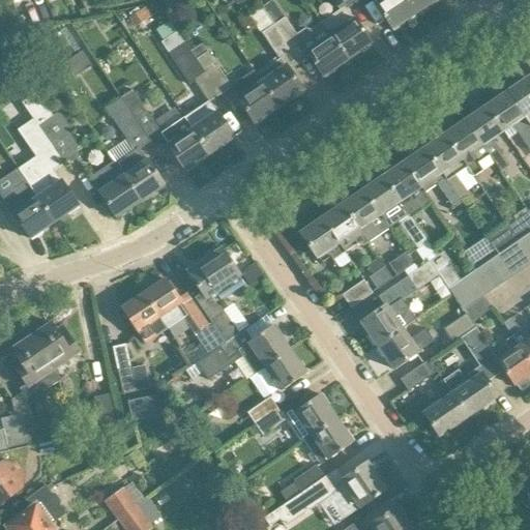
[(272,0),(261,8),(285,42),(296,35),(272,0)]
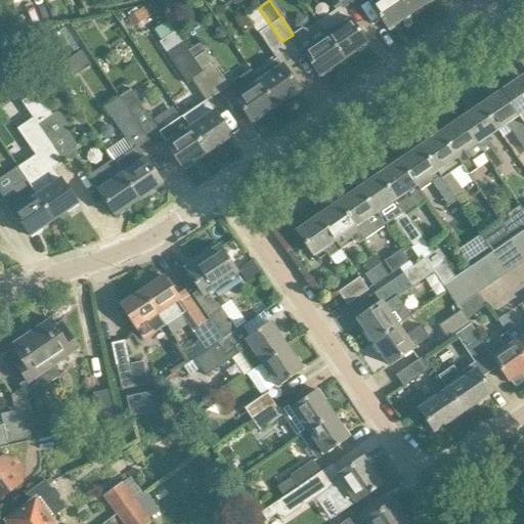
[(318,25),(325,35),(343,60),(366,44),(350,18),(349,18),(343,9),(354,1),(353,0),(334,0),(340,9),(318,25)]
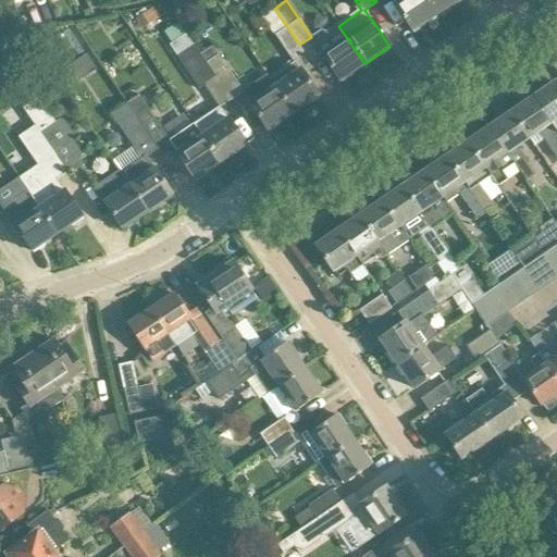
[(390,0),(411,32),(437,14),(426,0),(390,0)]
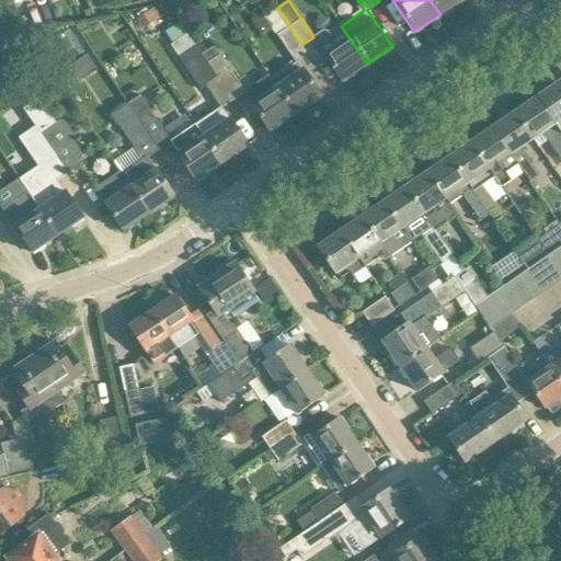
[(430,0),(441,14),(461,0),(430,0)]
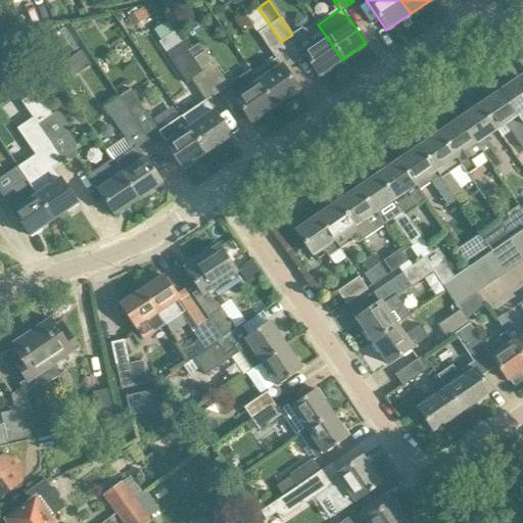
[(145,7),(129,16),(133,25),(150,15),(145,7)]
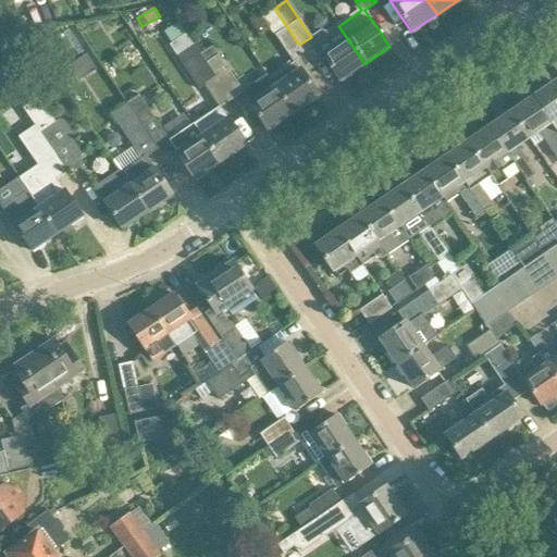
[(292,59),(293,58),(305,50),(304,49),(302,50),(299,45),(274,9),(262,17),(292,59)]
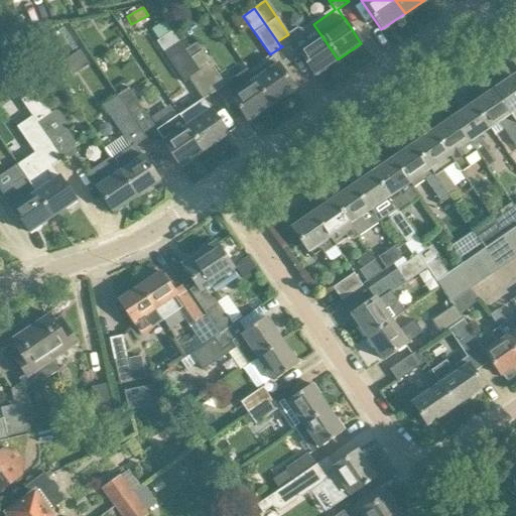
[(320,34),(313,24),(313,23),(300,32),(299,36),(295,35),(291,38),(290,37),(289,38),(289,40),(290,41),(291,40),(314,76),(338,59),(320,34)]
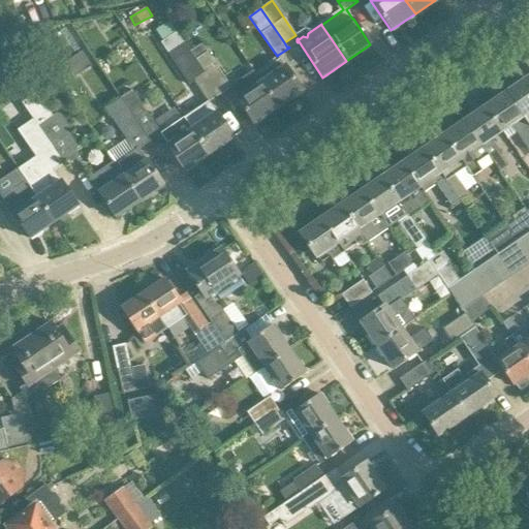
[(177,32),(160,43),(168,56),(169,55),(185,44),(177,32)]
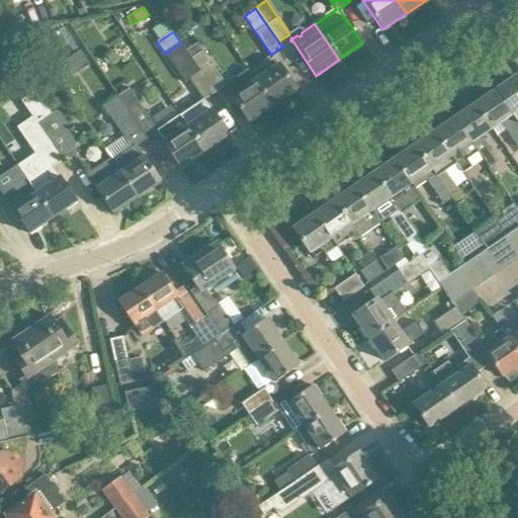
[(166,54),(165,55),(185,84),(186,83),(189,81),(201,99),(203,98),(204,100),(214,93),(192,59),(186,51),(181,44),(166,54)]
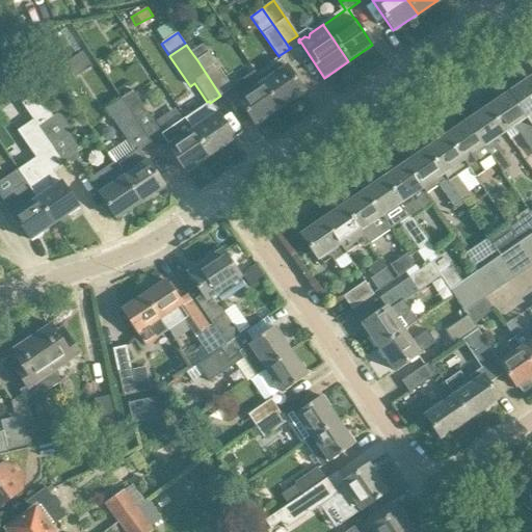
[(208,54),(197,60),(220,96),(231,88),(208,54)]
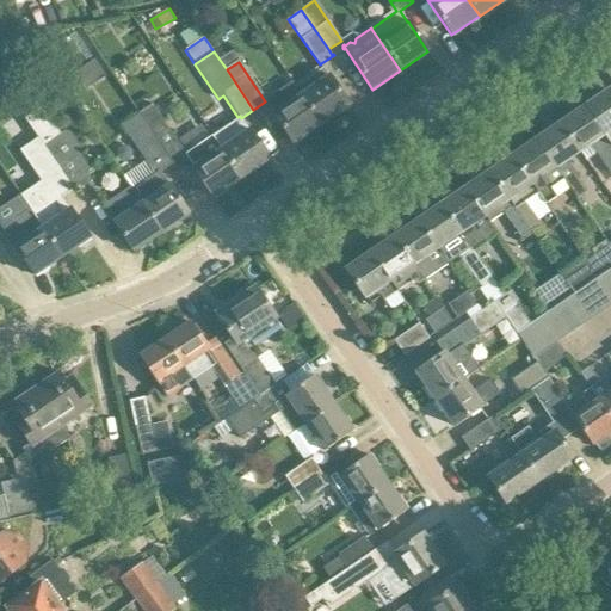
[(323,68),(295,87),(301,94),(321,124),(349,105),(323,68)]
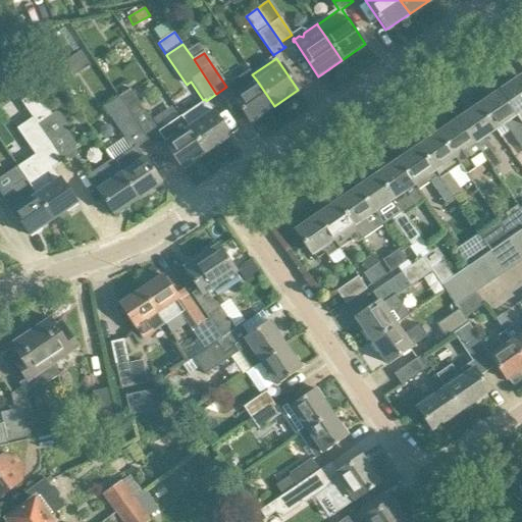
[(250,71),(226,87),(250,122),(274,106),(257,81),(252,74),(250,71)]
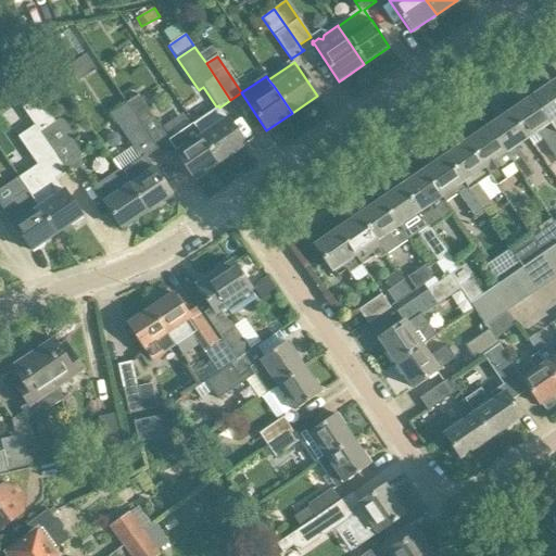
[(555,85),(554,83),(532,98),(555,133),(555,85)]
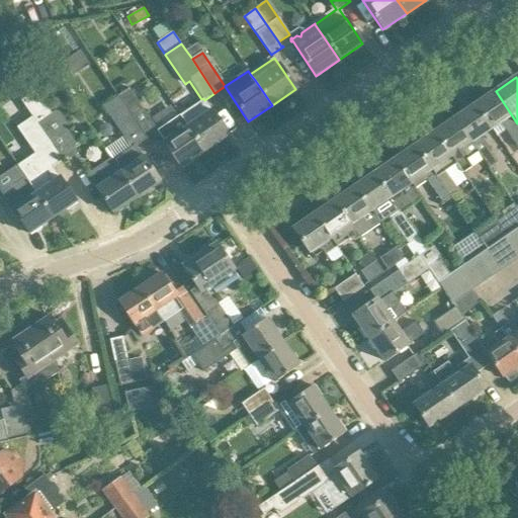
[(143,133),(144,132),(154,124),(128,88),(117,96),(118,97),(143,133)]
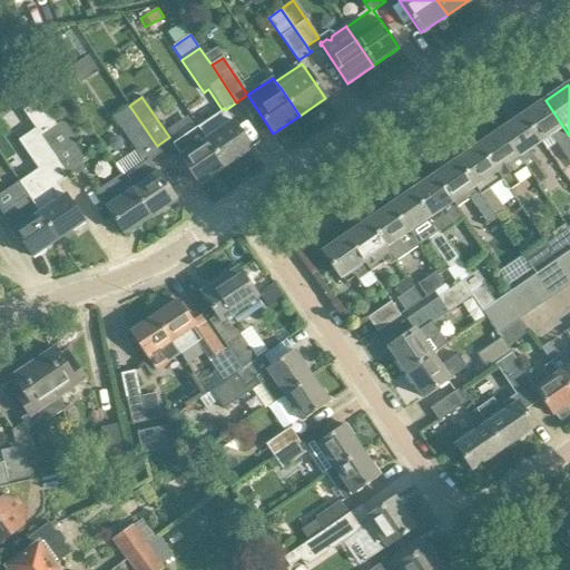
[(569,136),(546,100),(523,115),(540,140),(550,134),(569,163),(569,136)]
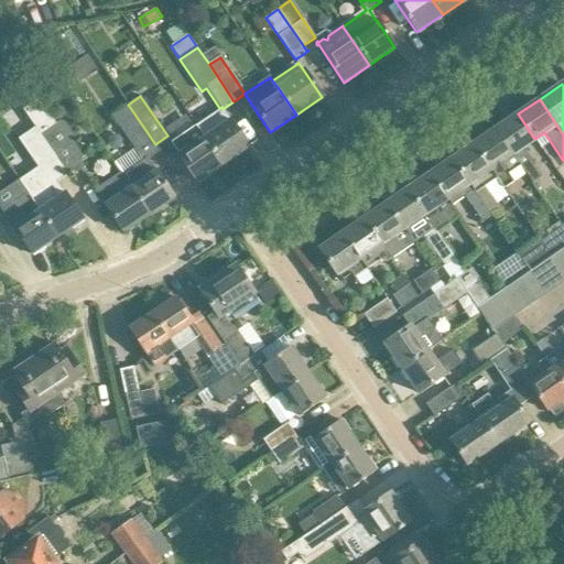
[(144,152),(149,160),(161,151),(156,143),(155,144),(129,106),(112,117),(139,155),(144,152)]
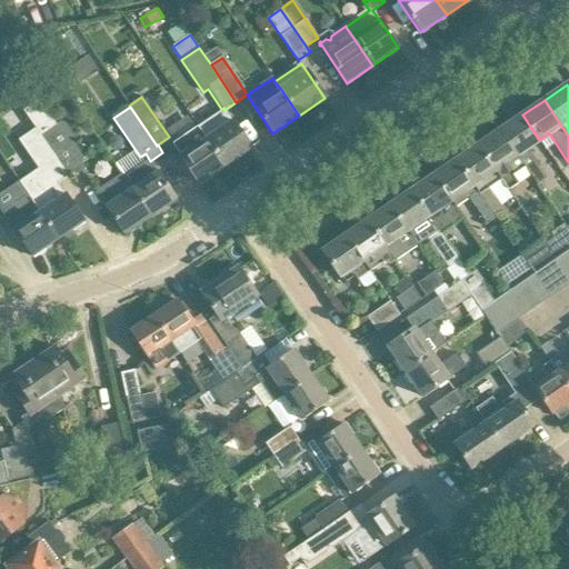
[(221,109),(197,126),(225,166),(250,148),(225,110),(223,108),(221,109)]
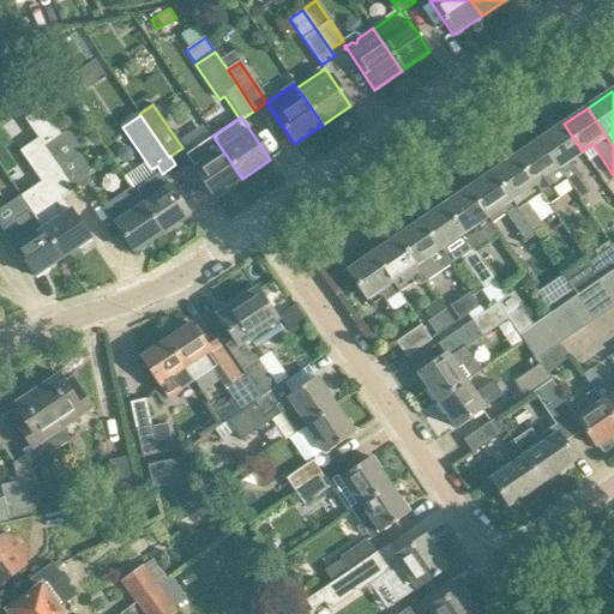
[(564,124),(540,140),(564,175),(567,181),(579,199),(590,192),(583,180),(584,179),(570,160),(582,151),(564,124)]
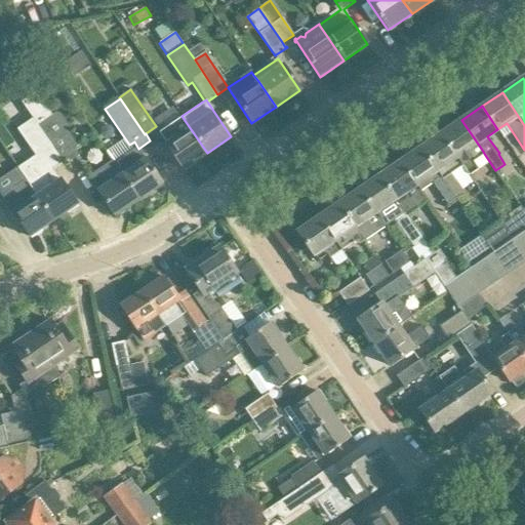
[(46,137),(64,162),(74,155),(71,151),(78,146),(69,132),(70,127),(61,113),(56,113),(38,125),(46,137)]
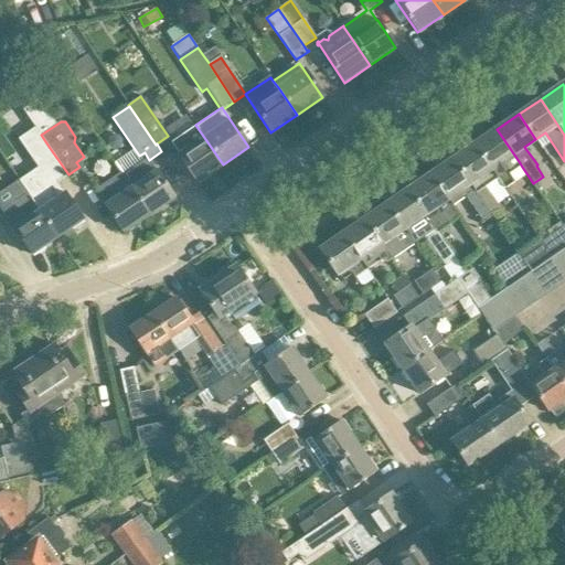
[(179,155),(198,182),(223,164),(195,125),(170,142),(179,155)]
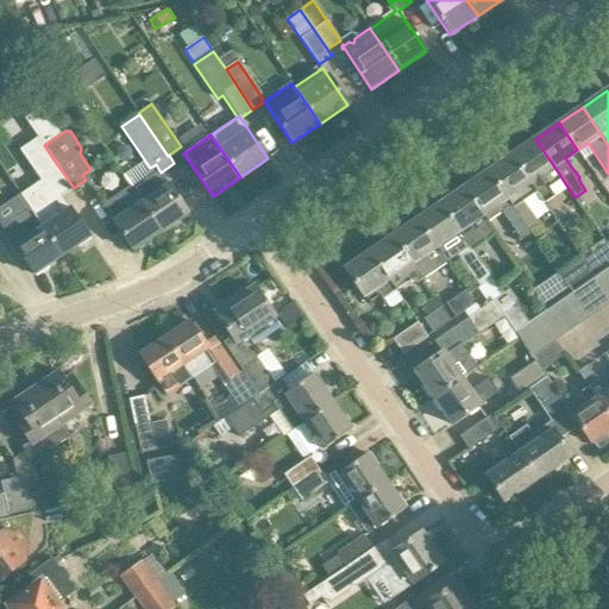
[(563,180),(559,174),(535,139),(512,155),(544,203),(556,195),(551,188),(563,180)]
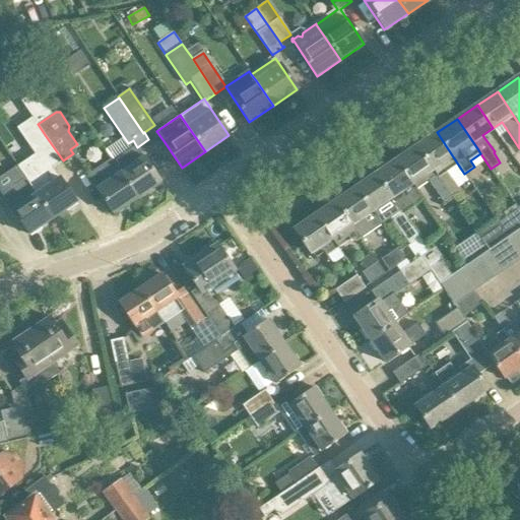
[(437,132),(416,146),(437,176),(451,197),(461,191),(454,181),(464,174),(437,132)]
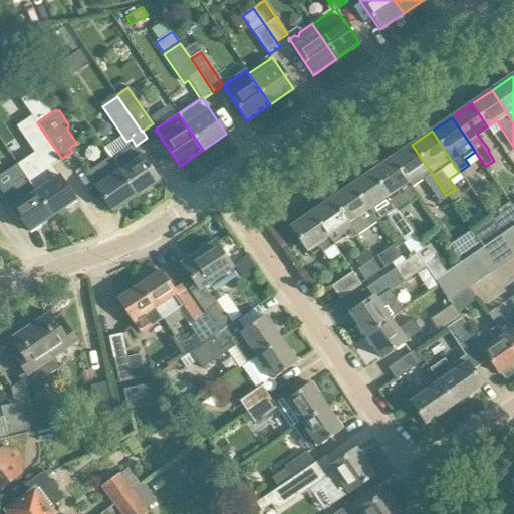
[(35,142),(51,165),(52,166),(62,159),(45,135),(35,142)]
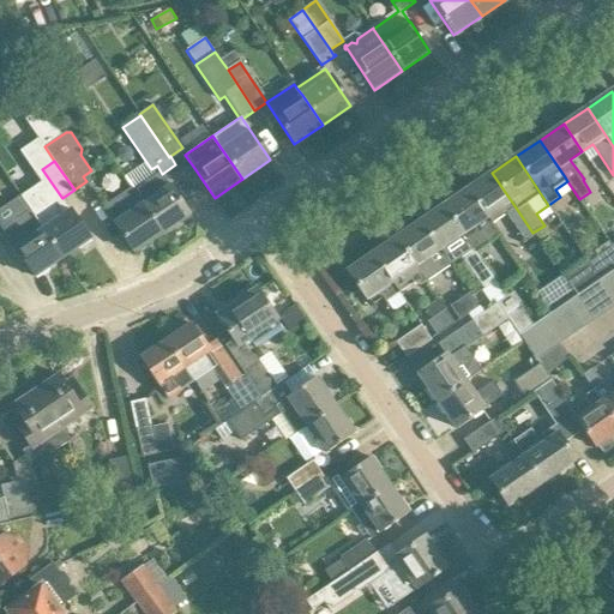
[(533,233),(516,208),(492,173),(469,190),(492,223),(507,214),(524,239),(533,233)]
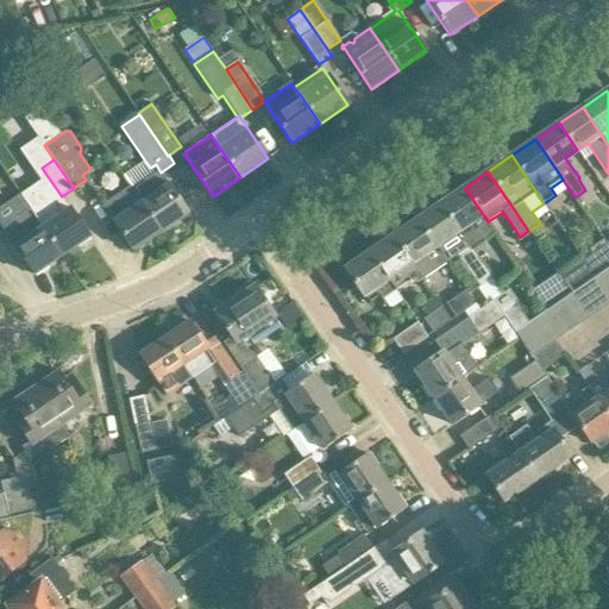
[(161,173),(133,190),(162,232),(189,213),(169,183),(161,173)]
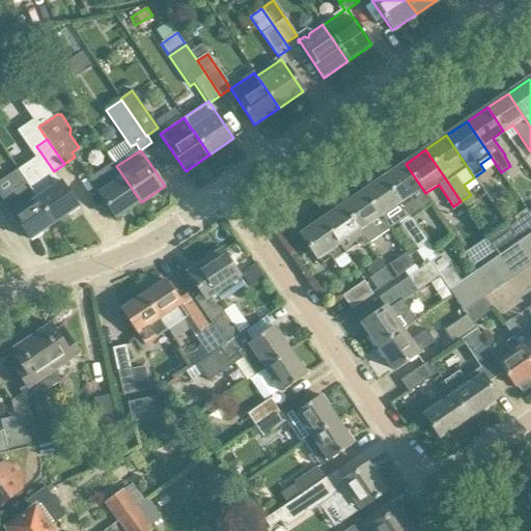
[(384,177),(404,207),(411,217),(431,202),(425,193),(406,164),(384,177)]
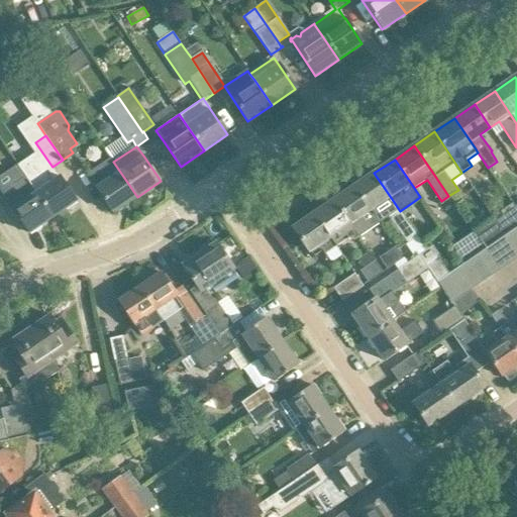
[(96,188),(113,212),(137,197),(113,162),(113,161),(107,165),(104,164),(98,168),(97,172),(98,174),(91,179),(97,188),(96,188)]
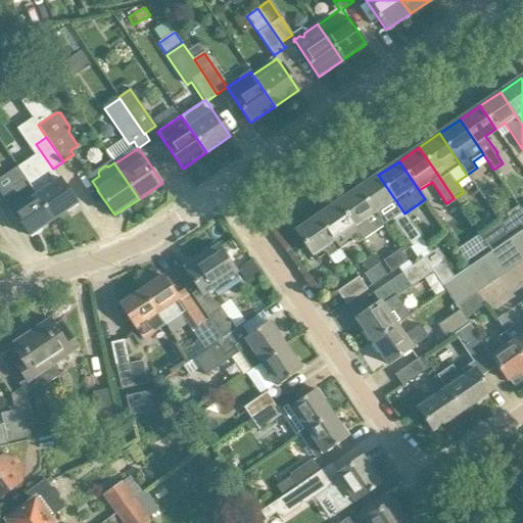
[(29,184),(53,220),(78,203),(60,179),(59,179),(53,169),(52,168),(29,184)]
